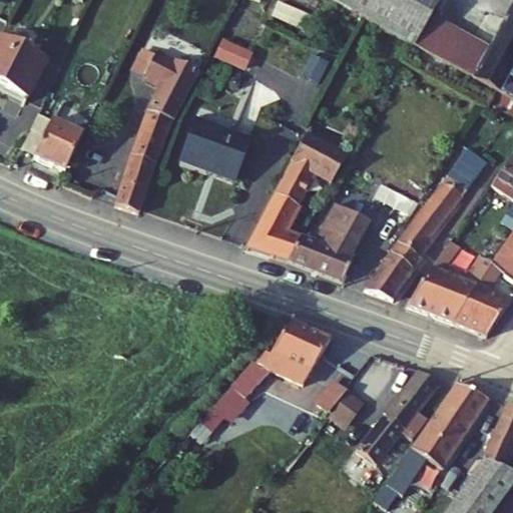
[(334,0),(375,23),(386,0),(334,0)]
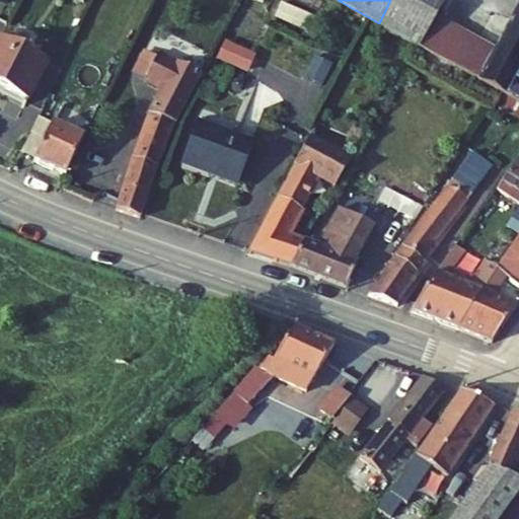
[(445,0),(390,0),(379,23),(419,46),(438,12),(445,0)]
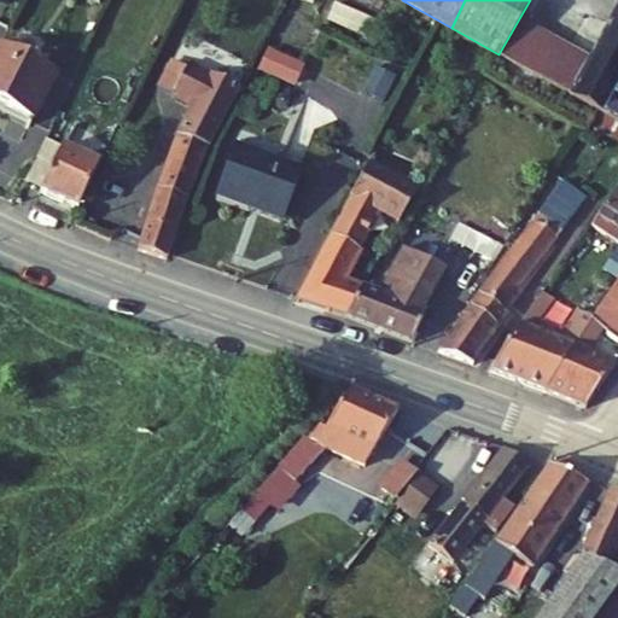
[(617,23),(593,6),(571,44),(599,59),(617,24),(617,23)]
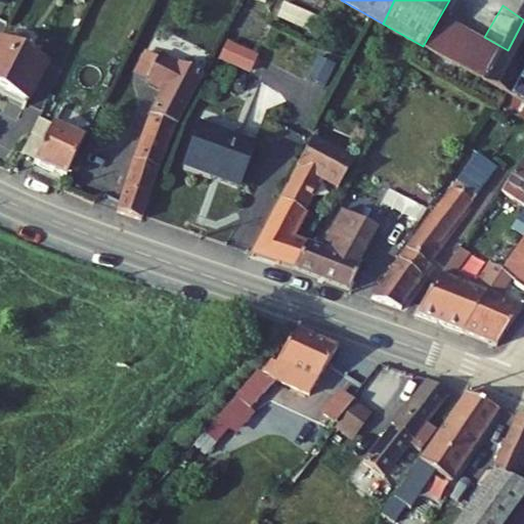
[(442,12),(423,46),(523,102),(523,20),(508,50),(484,37),(442,12)]
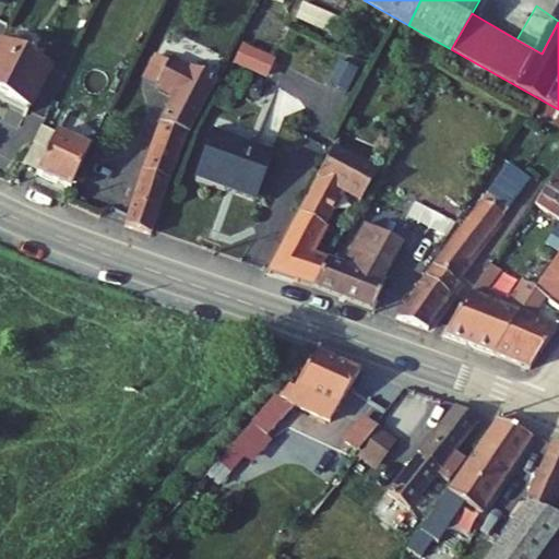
[(30,42),(6,90),(10,91),(26,59),(34,44),(30,42)]
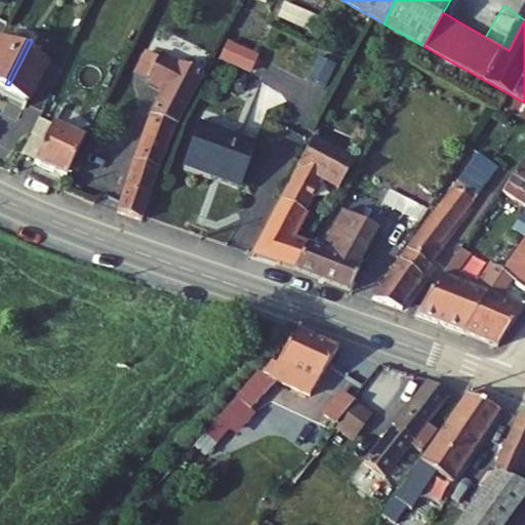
[(228,39),(218,59),(252,75),(261,55),(228,39)]
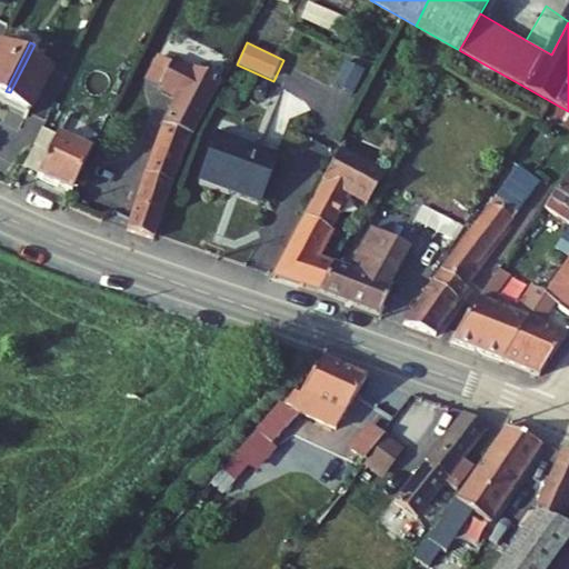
[(89,73),(35,45),(27,60),(80,89),(89,73)]
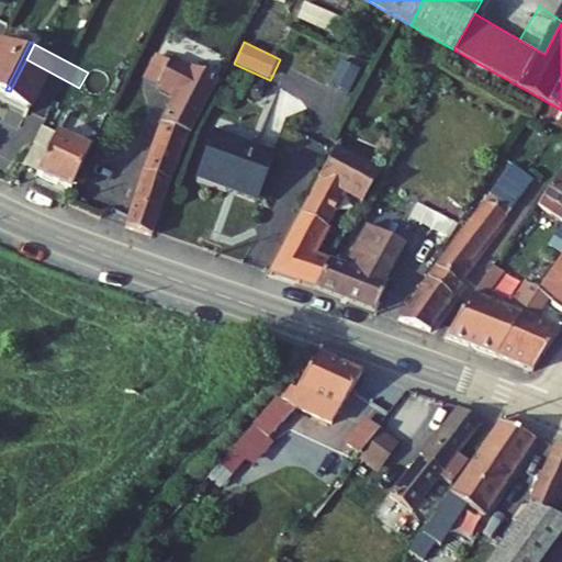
[(173,98),(138,182),(164,192),(214,79),(168,56),(166,62),(154,87),(173,98)]
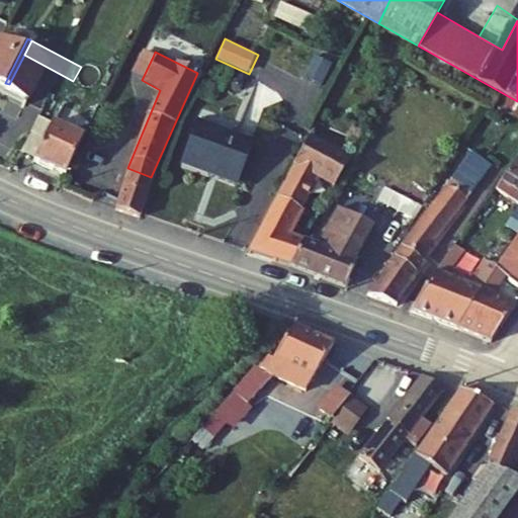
[(142,52),(131,74),(142,80),(153,57),(142,52)]
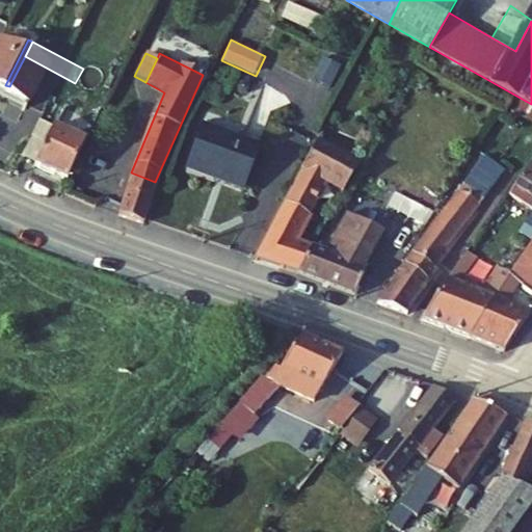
[(59,112),(75,83),(25,56),(9,86),(59,112)]
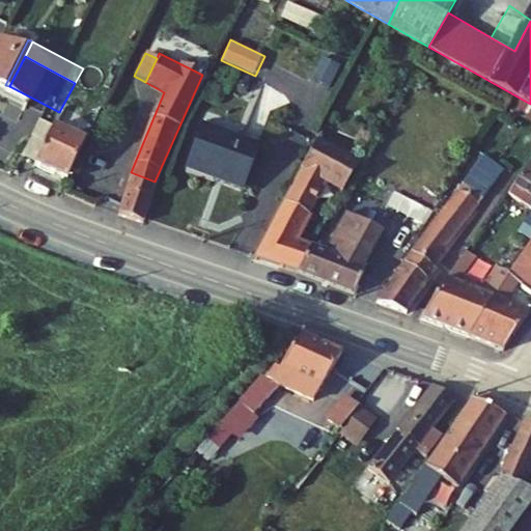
[(25,159),(37,163),(51,123),(38,119),(25,159)]
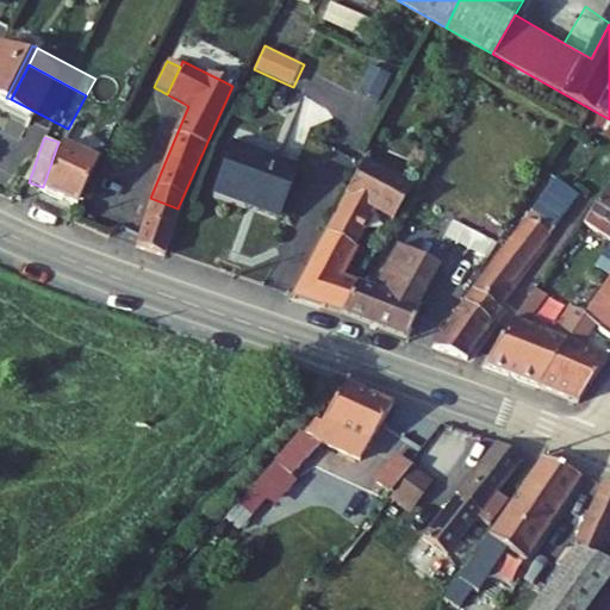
[(229,143),(212,191),(281,215),(297,168),(229,143)]
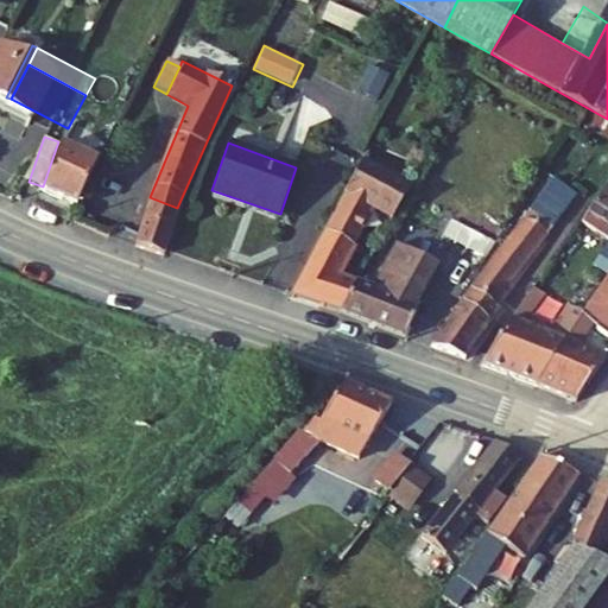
[(76,145),(57,184),(75,194),(71,200),(107,217),(130,173),(76,145)]
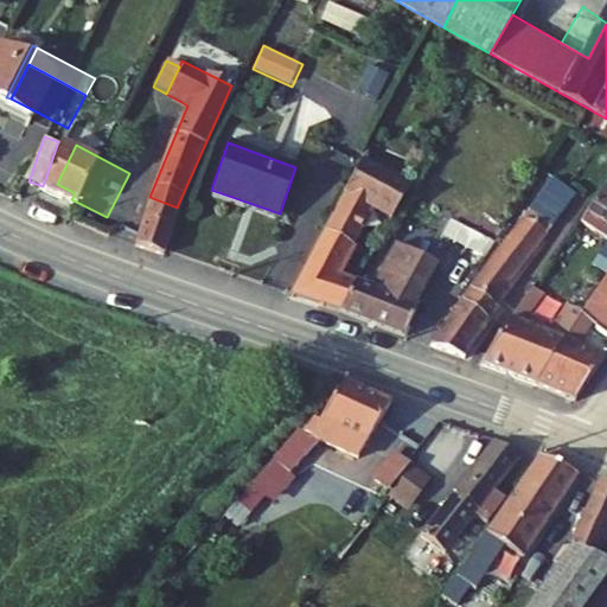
[(366,158),(296,295),(347,314),(363,285),(343,276),(378,208),(390,213),(408,179),(366,158)]
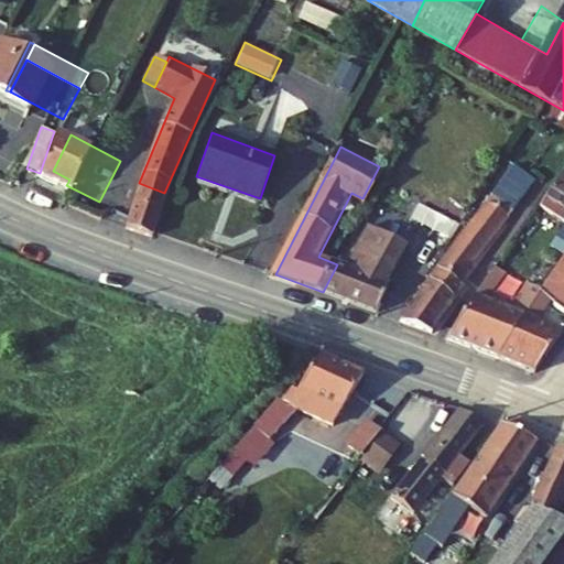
[(563,170),(542,202),(563,216),(563,170)]
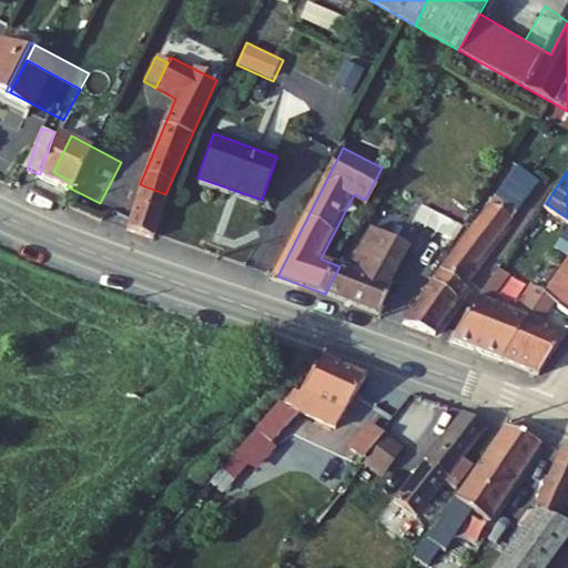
[(140,184),(125,229),(152,235),(165,194),(140,184)]
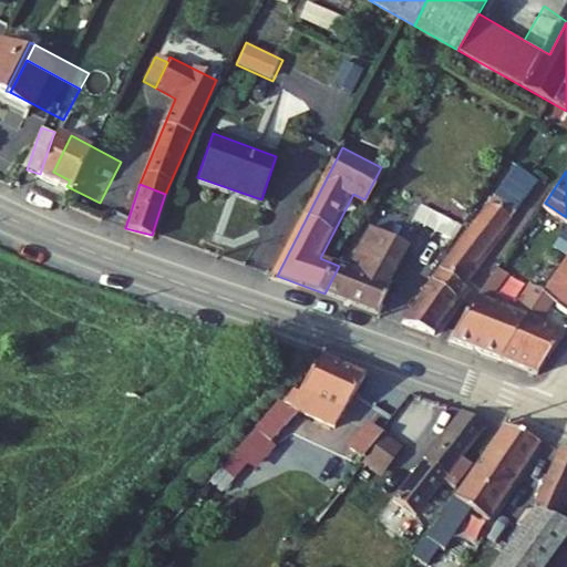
[(484,199),(429,280),(459,300),(467,288),(457,281),(506,213),(484,199)]
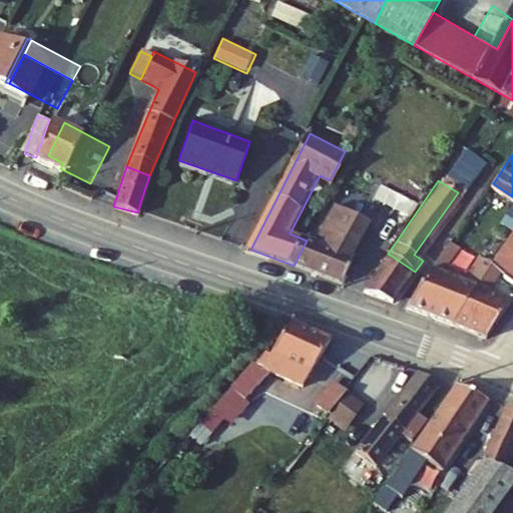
[(323,247),(307,240),(294,266),(347,285),(360,259),(357,258),(377,217),(346,202),(323,247)]
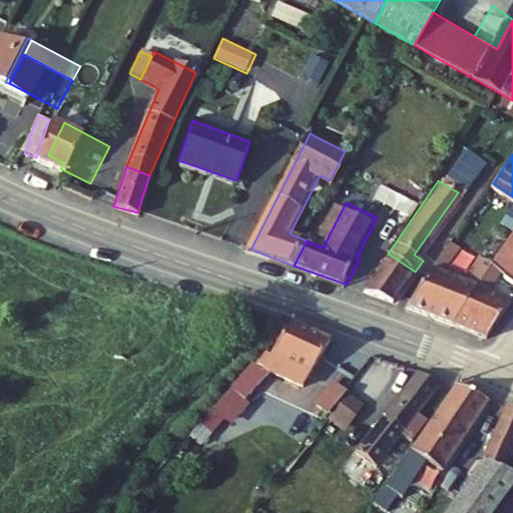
[(512,236),(492,265),(512,278),(512,236)]
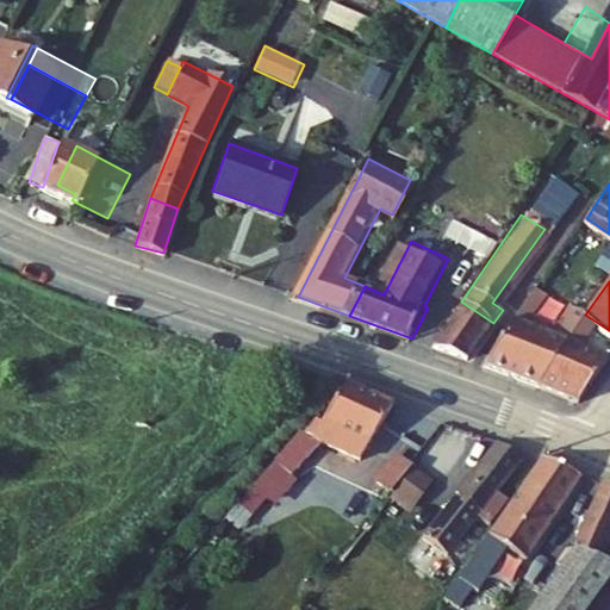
[(540,284),(485,360),(536,379),(585,315),(571,304),(553,329),(534,316),(552,292),(540,284)]
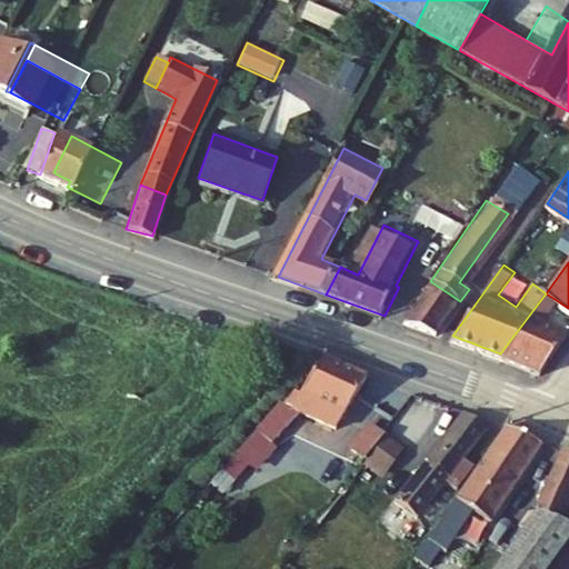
[(430,281),(405,319),(439,331),(460,301),(430,281)]
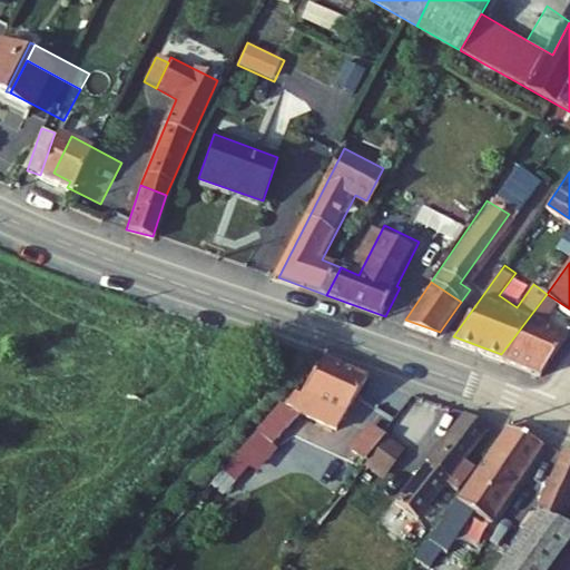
[(543,370),(569,331),(569,308),(547,294),(501,354),(543,370)]
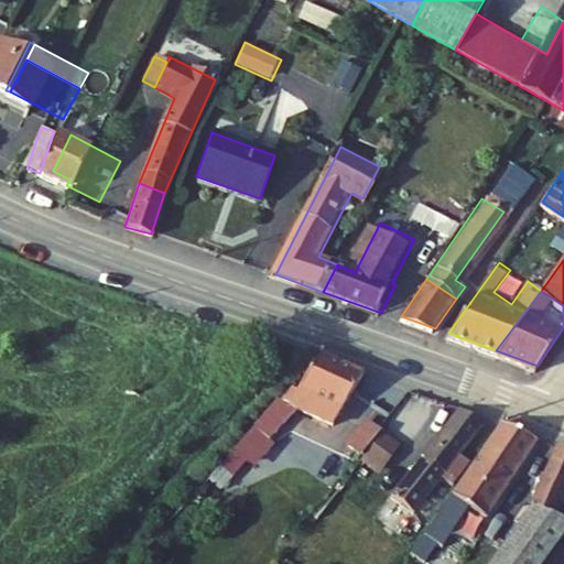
[(368,375),(325,358),(302,390),(294,387),(260,431),(272,440),(296,408),(332,425),(368,375)]
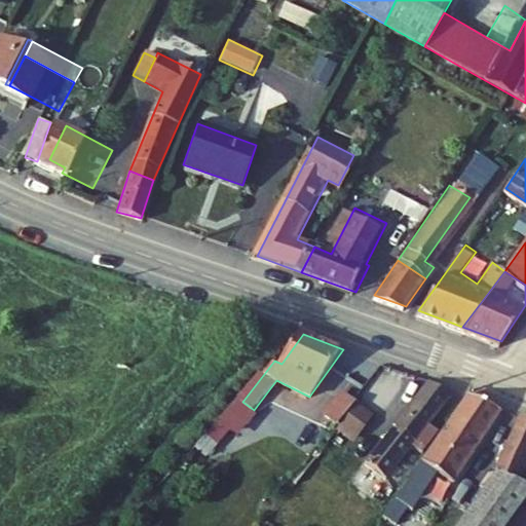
[(463,397),(442,384),(386,463),(406,477),(423,453),(429,457),(448,431),(442,426),(463,397)]
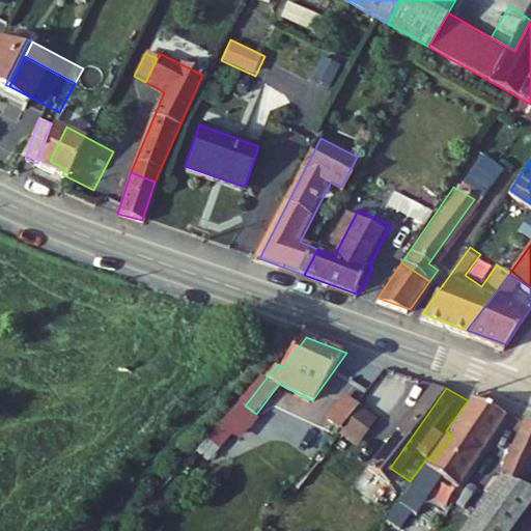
[(324,421),(358,446),(380,417),(344,392),(324,421)]
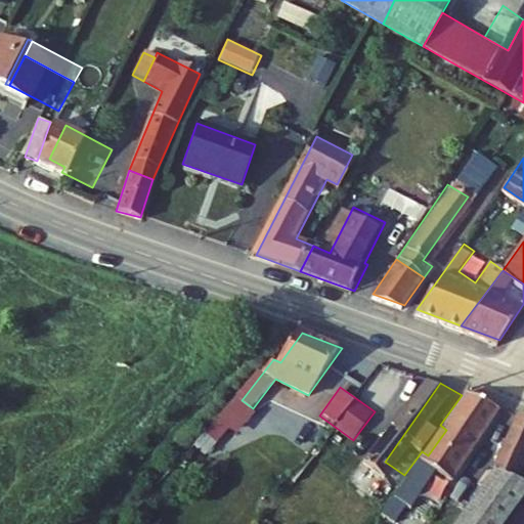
[(507,412),(476,399),(439,449),(468,468),(507,412)]
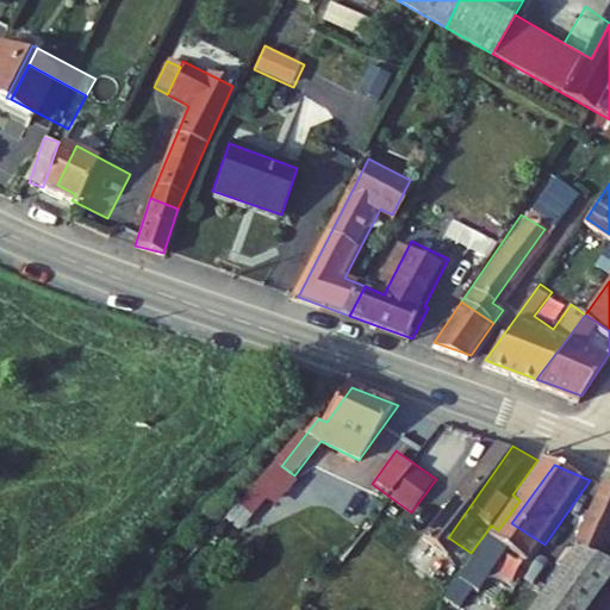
[(609,547),(609,489),(598,485),(564,578),(601,592),(609,580),(609,560),(605,559),(609,547)]
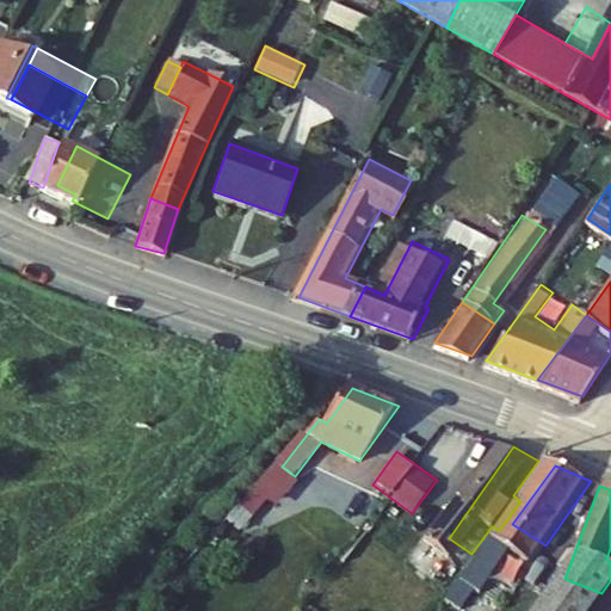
[(524,575),(545,545),(512,524),(461,594),(485,610),(493,610),(500,603),(479,587),(491,569),(507,580),(516,569),(524,575)]
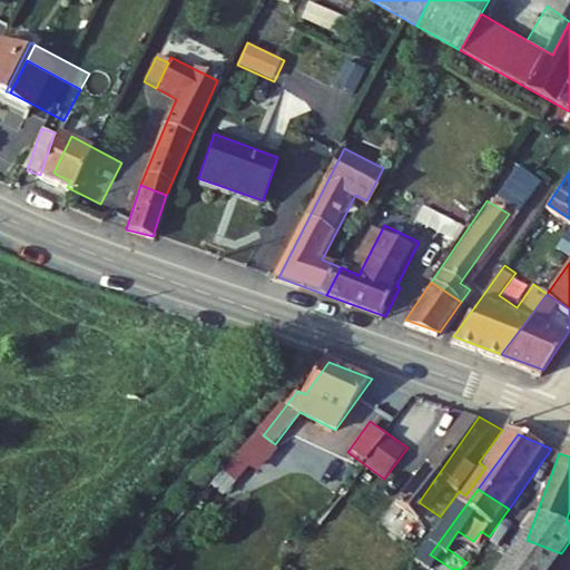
[(435,522),(440,517),(419,502),(415,508),(435,522)]
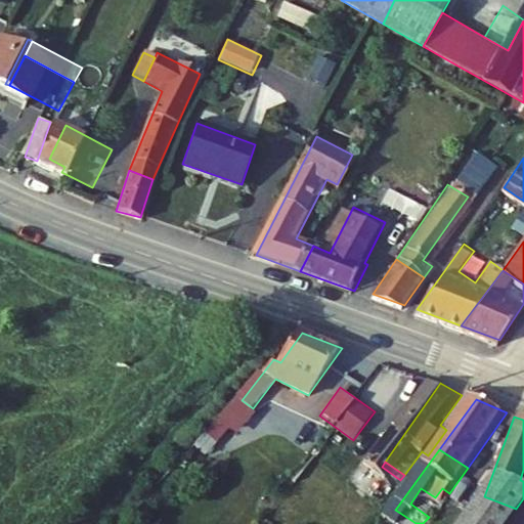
[(505,523),(516,509),(484,496),(463,523),(505,523)]
